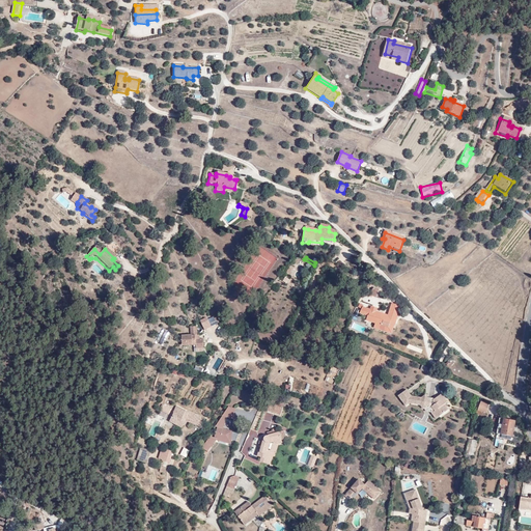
[(368,296),(375,298),(378,290),(370,288),(368,296)]
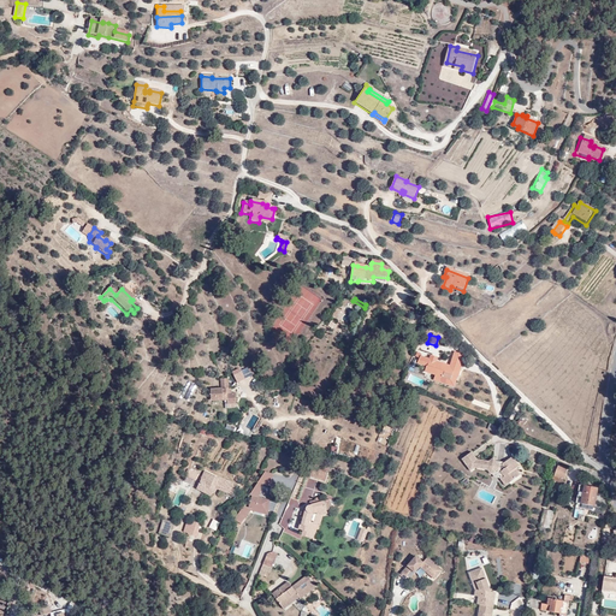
[(454,355),(451,362),(461,366),(463,359),(454,355)]
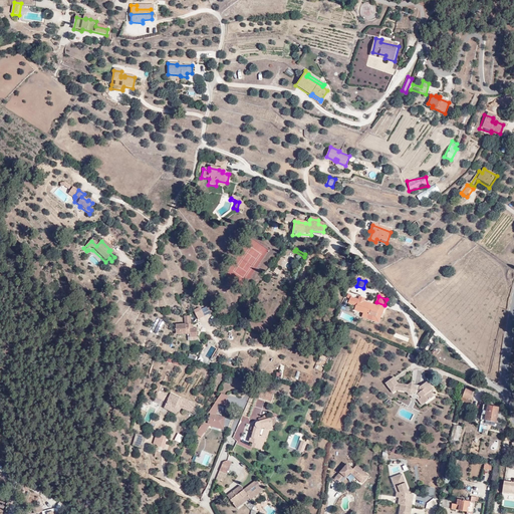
[(363,301),(364,298),(361,297),(359,300),(358,300),(356,306),(359,307),(357,311),(362,313),(375,316),(376,313),(381,314),(384,305),(376,302),(375,306),(372,305),(372,304),(363,301)]
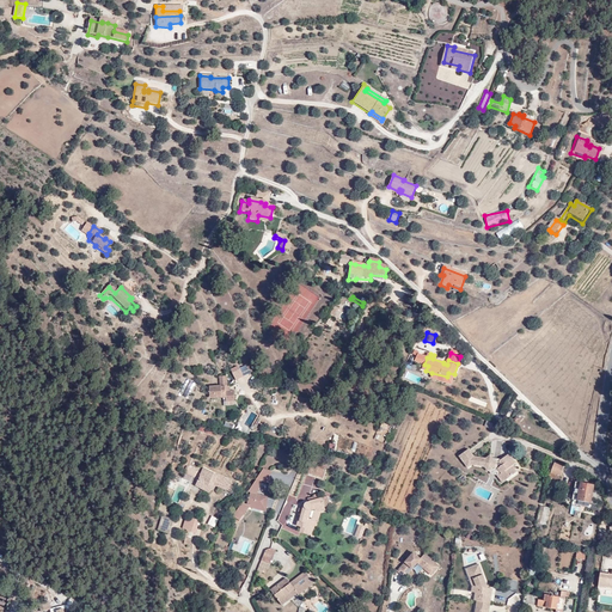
[(232,369),(237,380),(244,377),(240,369),(237,367),(232,369)]
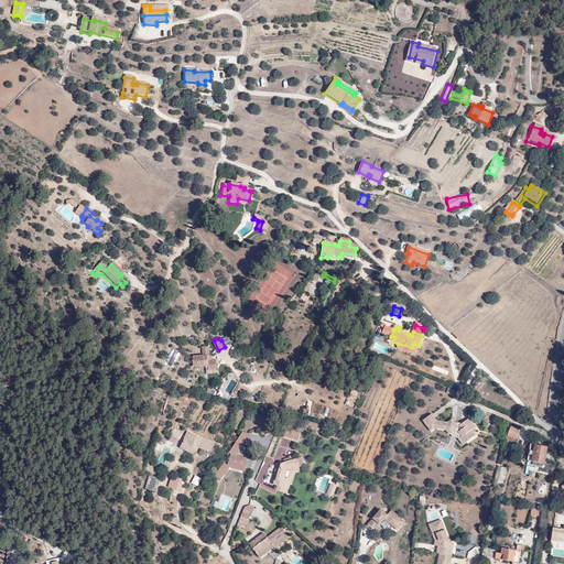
[(194,358),(197,368),(207,368),(207,371),(216,370),(215,362),(210,362),(210,358),(208,358),(207,348),(201,348),(202,358),(194,358)]
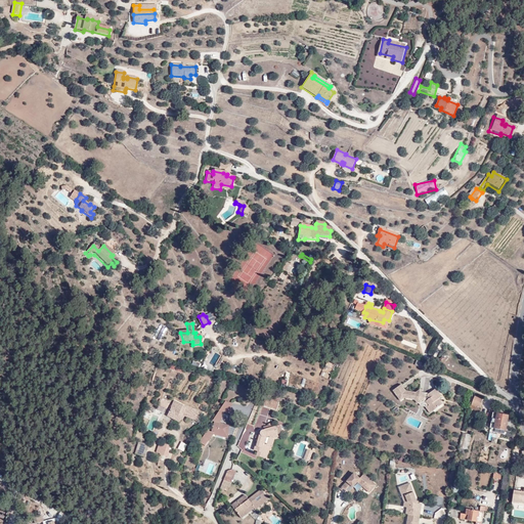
[(443,404),(439,399),(436,395),(440,392),(437,389),(426,396),(421,390),(417,392),(406,390),(402,384),(394,390),(401,400),(405,397),(416,399),(419,404),(420,403),(422,406),(427,407),(430,405),(434,410),(443,404)]
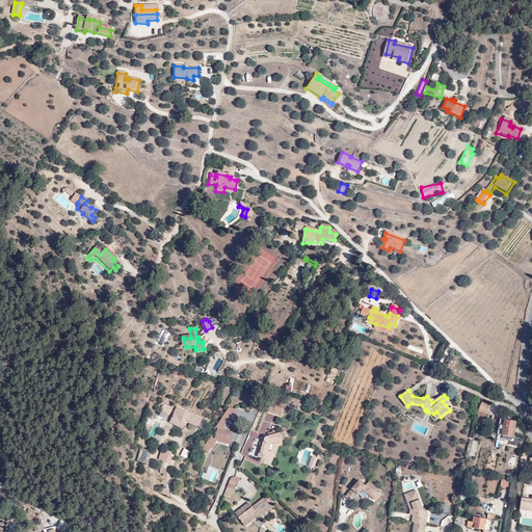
[(478,414),(485,417),(490,405),(483,402),(478,414)]
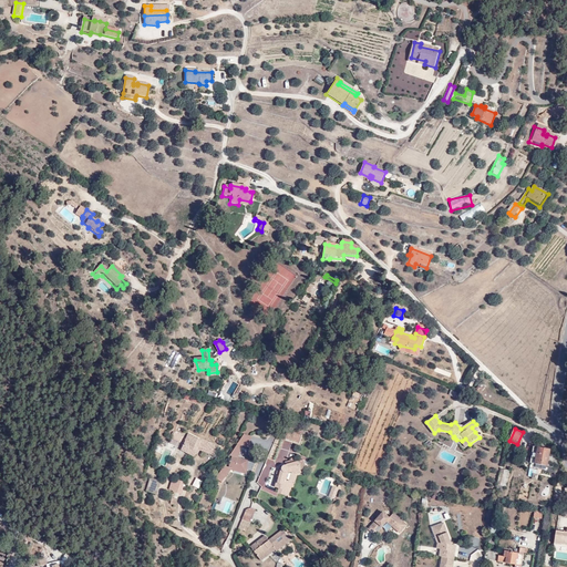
[(197,447),(217,454),(220,443),(187,431),(185,440),(184,444),(178,442),(176,445),(182,447),(182,450),(196,454),(197,447)]
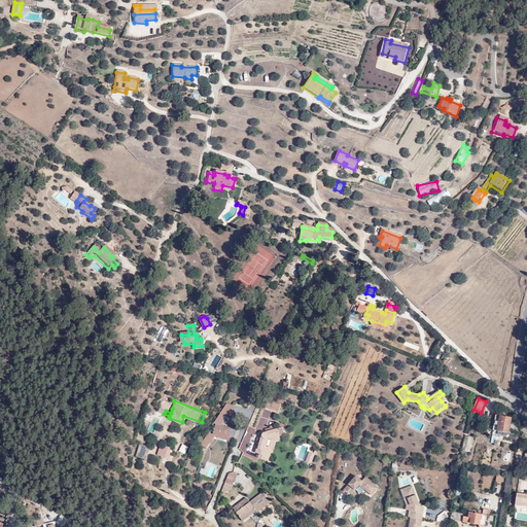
[(270,400),(268,408),(280,412),(282,405),(270,400)]
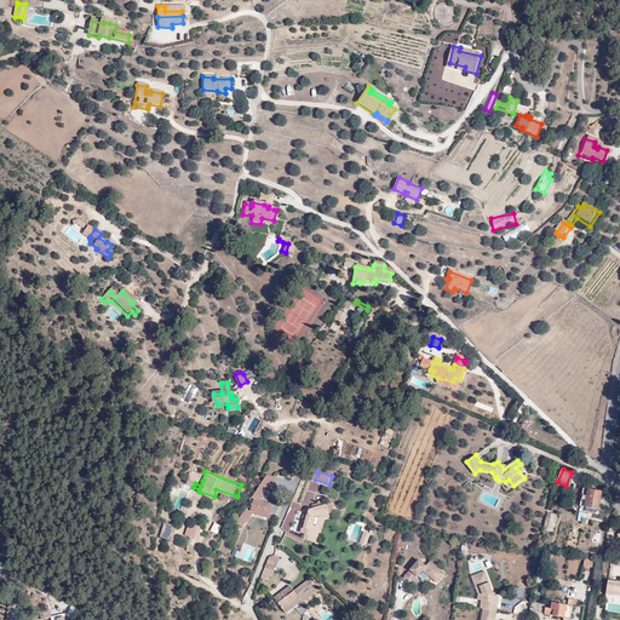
[(271,474),(264,484),(268,486),(276,488),(277,475),(271,474)]
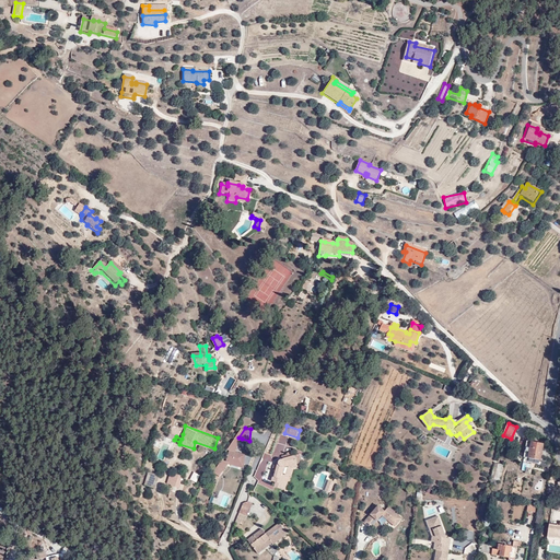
[(223,459),(219,466),(226,468),(231,463),(233,461),(240,463),(243,452),(237,451),(241,440),(237,439),(231,448),(232,448),(228,461),(223,459)]
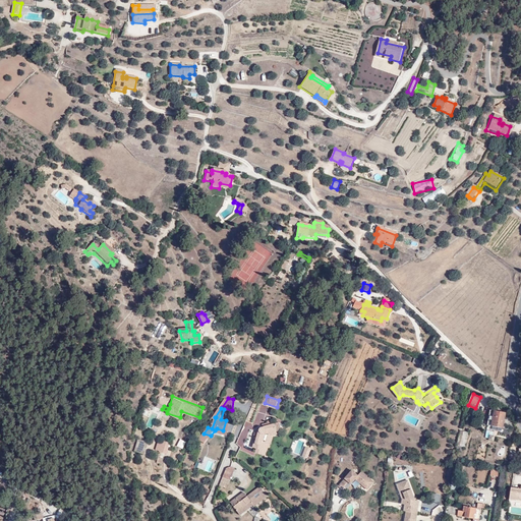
[(506,414),(489,411),(486,425),(503,428),(506,414)]
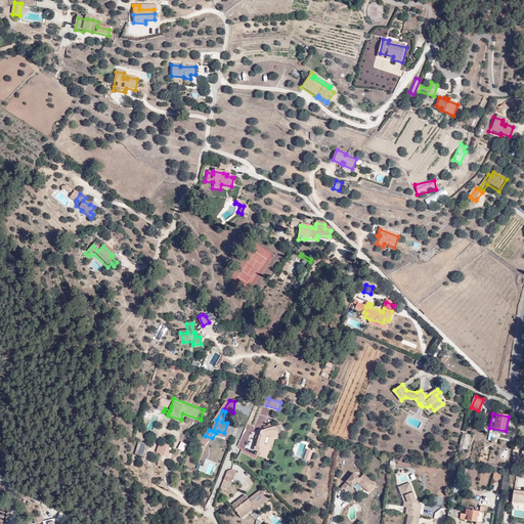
[(267,453),(269,445),(268,445),(266,444),(269,437),(271,436),(279,434),(278,431),(285,430),(282,425),(275,427),(273,423),(270,424),(271,425),(265,426),(266,430),(264,430),(262,432),(261,434),(261,435),(260,435),(256,450),(259,450),(258,455),(268,459),(270,454),(267,453)]
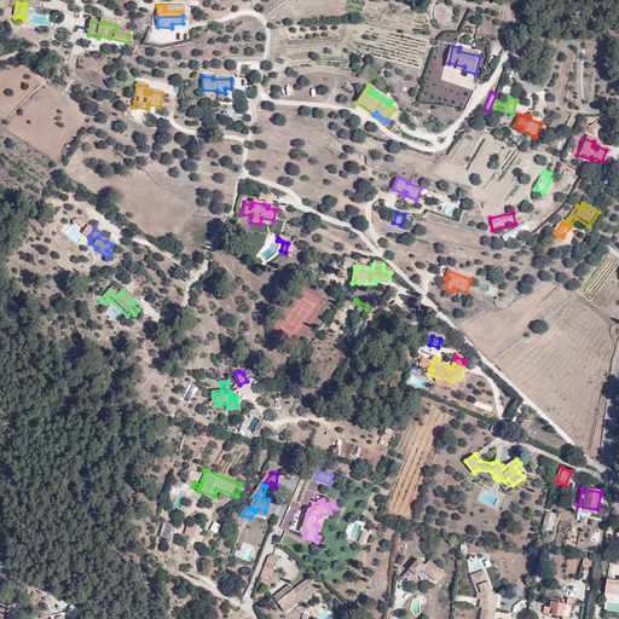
[(320,515),(317,526),(318,526),(316,536),(319,537),(325,518),(331,515),(330,513),(320,515)]
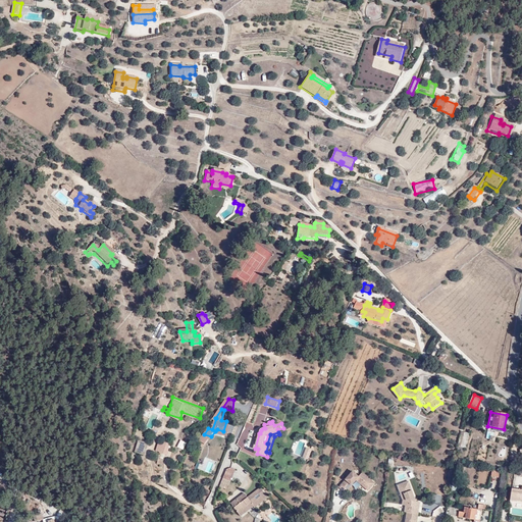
[(469,433),(461,432),(457,451),(464,453),(469,433)]
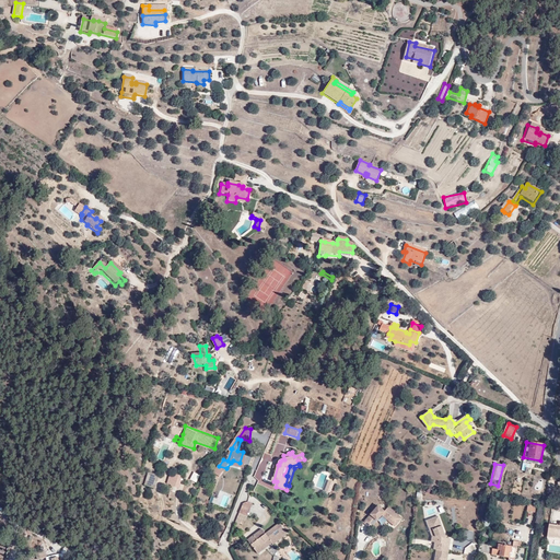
[(216,471),(221,475),(226,468),(219,466),(216,471)]
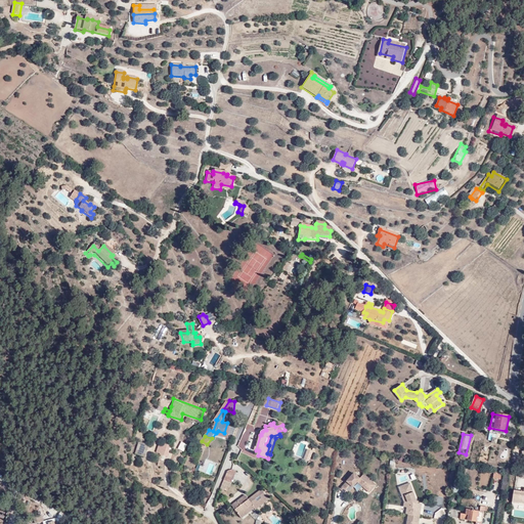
[(161,454),(167,456),(171,444),(169,444),(170,440),(167,439),(166,443),(165,443),(163,446),(161,454)]
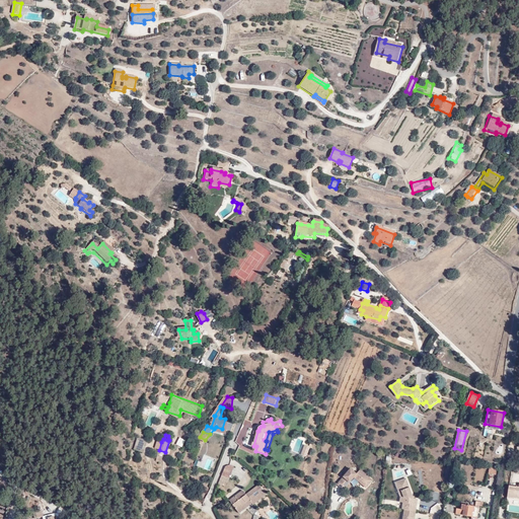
[(144,452),(147,440),(137,438),(134,449),(144,452)]
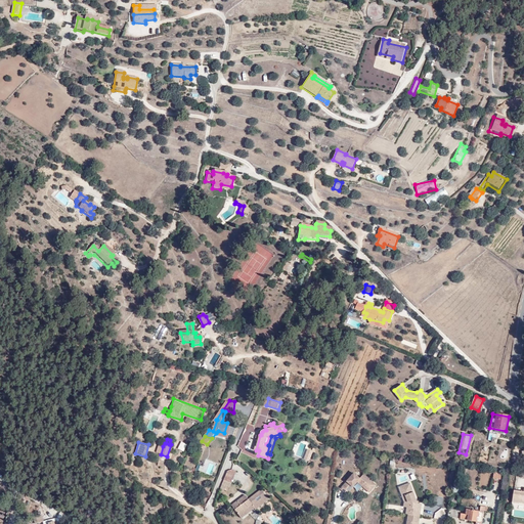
[(307,449),(304,460),(310,462),(313,451),(307,449)]
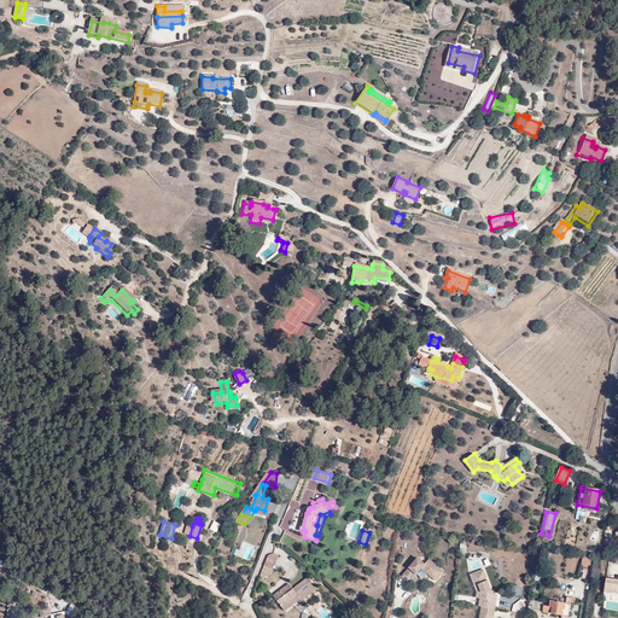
[(270,555),(266,566),(275,570),(281,555),(278,555),(274,554),(270,555)]
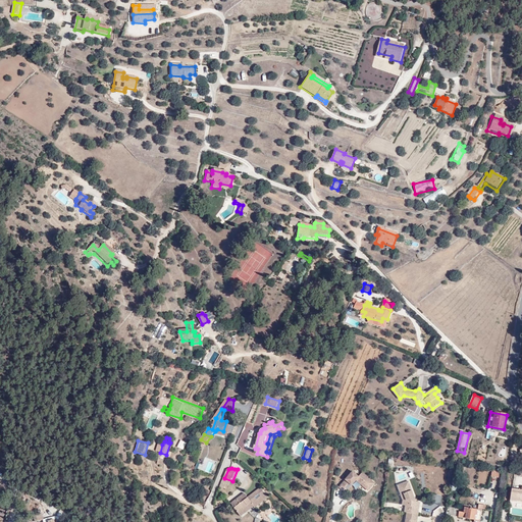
[(360,476),(354,470),(340,486),(346,491),(358,479),(369,489),(376,482),(364,472),(360,476)]
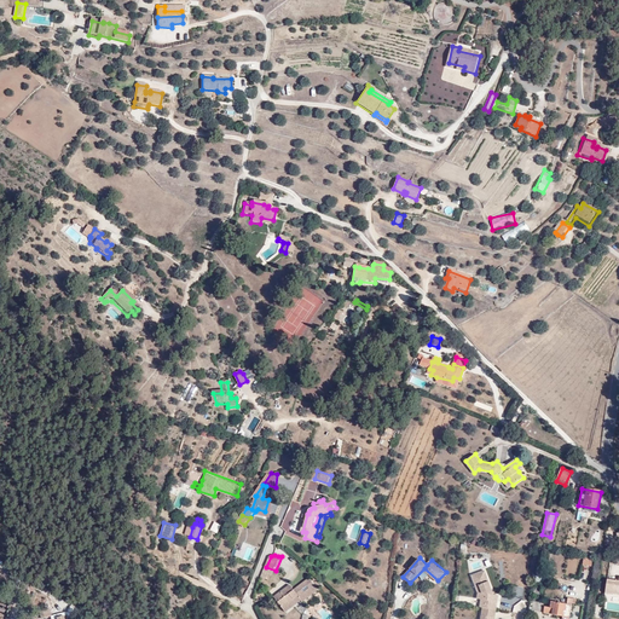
[(487,618),(489,617),(495,618),(498,601),(490,600),(490,595),(493,595),(493,594),(493,593),(486,571),(473,574),(476,586),(480,585),(482,594),(481,600),(480,607),(484,608),(481,618),(487,618)]
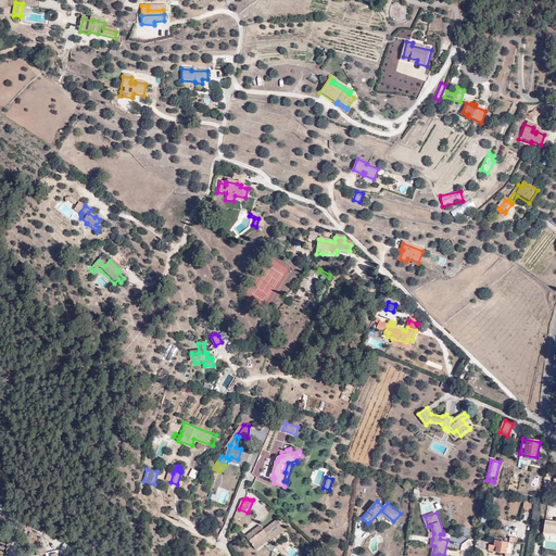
[(273,541),(287,530),(279,519),(265,530),(263,531),(260,527),(247,535),(255,547),(265,540),(264,538),(268,535),(272,540),(273,541)]
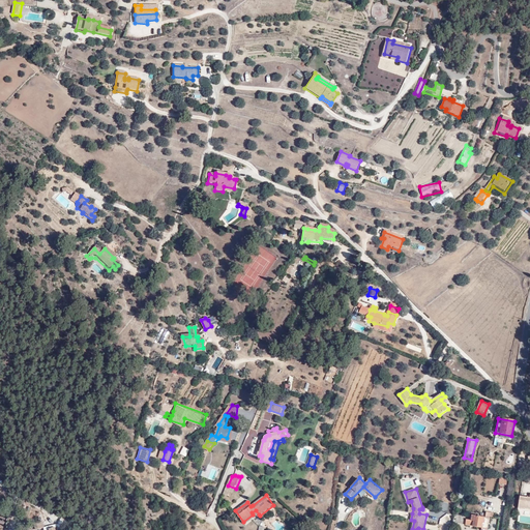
[(519,508),(529,510),(529,508),(529,507),(529,498),(520,497),(519,508)]
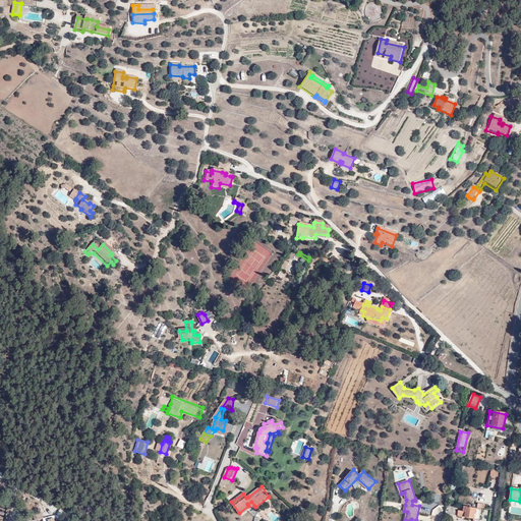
[(247,504),(248,506),(239,513),(241,515),(254,506),(251,502),(247,504)]
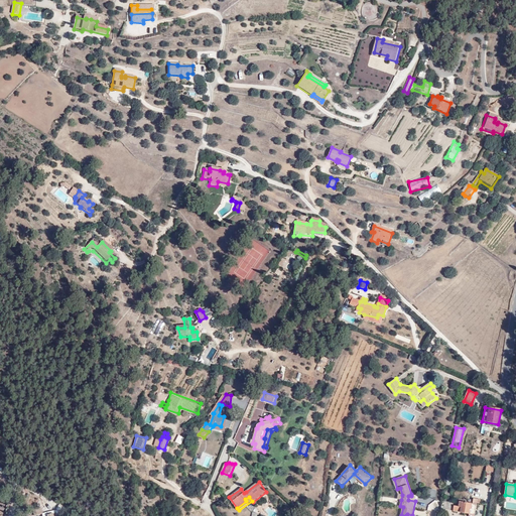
[(476,504),(478,504),(478,500),(473,499),(472,504),(459,502),(458,507),(453,506),(452,512),(474,515),(476,504)]
